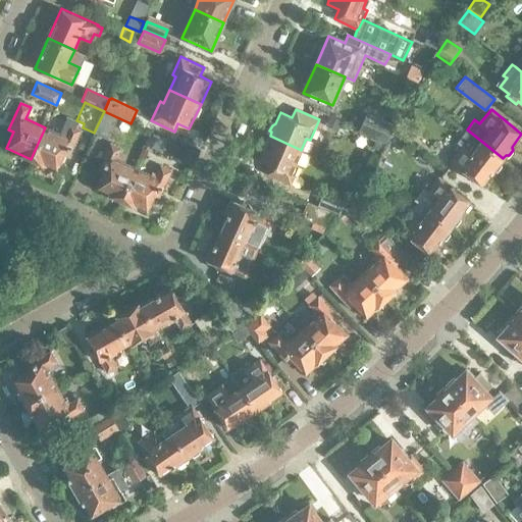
[(94,133),(108,139),(117,117),(104,111),(94,133)]
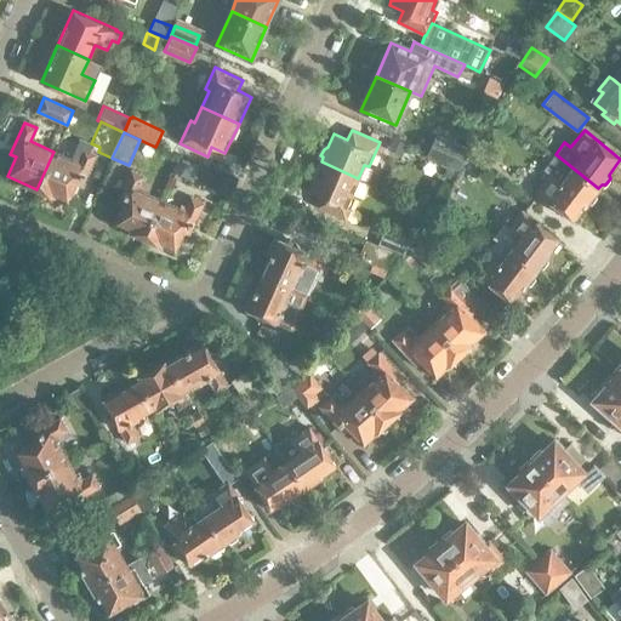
[(456,167),(459,163),(466,147),(437,135),(428,155),(442,161),(455,167),(456,167)]
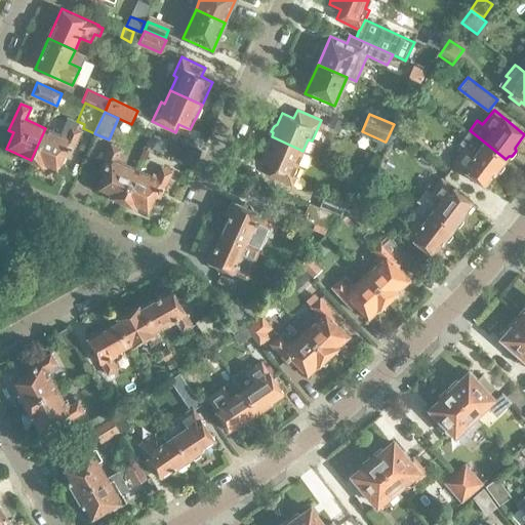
[(345,123),(332,118),(328,127),(339,132),(345,123)]
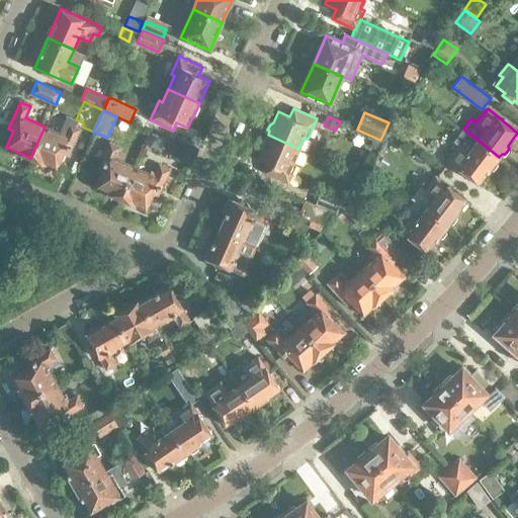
[(45,126),(30,158),(56,169),(64,154),(69,156),(81,130),(70,124),(65,136),(45,126)]
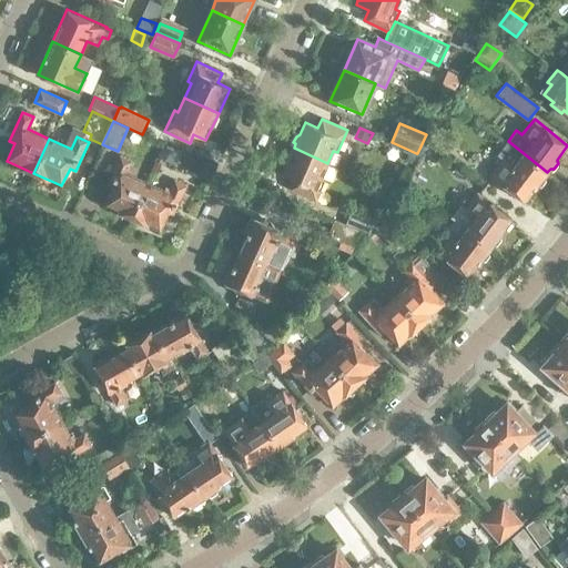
[(540,185),(545,180),(544,175),(547,172),(508,141),(497,155),(503,160),(492,175),(525,201),(538,185),(540,185)]
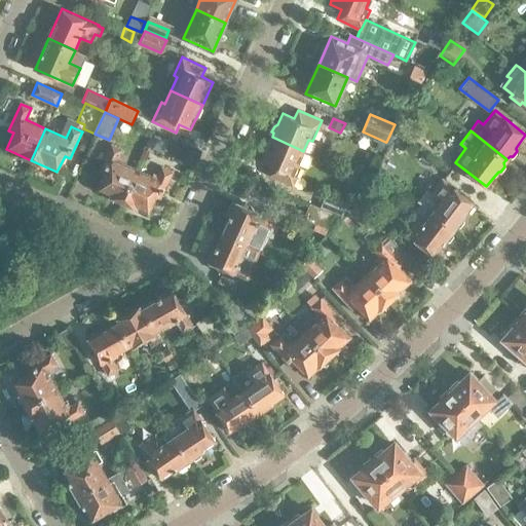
[(303,151),(272,137),(270,141),(267,142),(265,146),(266,149),(261,161),(272,166),(268,175),(292,186),(301,166),(297,164),(303,151)]
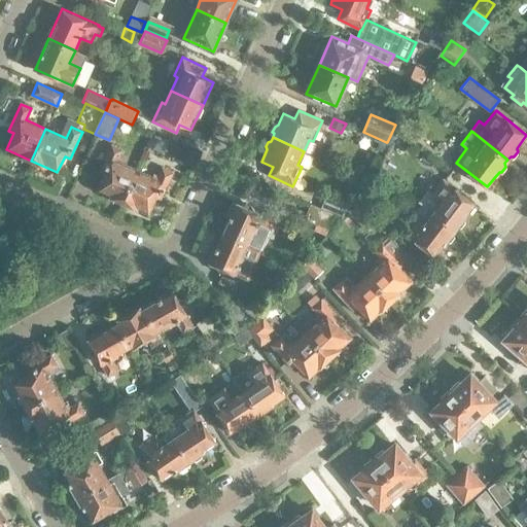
[(123,202),(137,170),(116,161),(121,149),(111,145),(99,172),(104,174),(97,190),(123,202)]
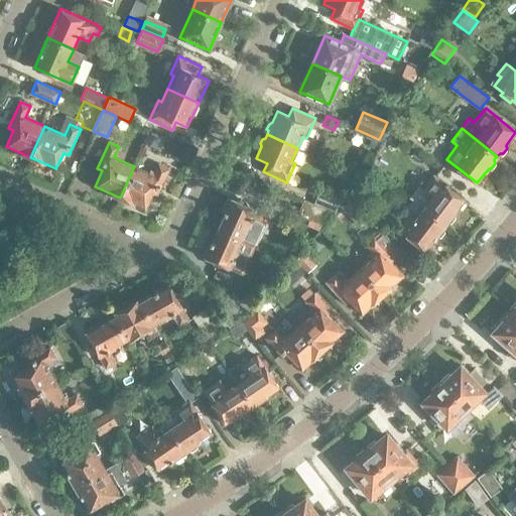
[(153,175),(134,166),(120,198),(144,209),(151,192),(156,196),(168,169),(158,164),(153,175)]
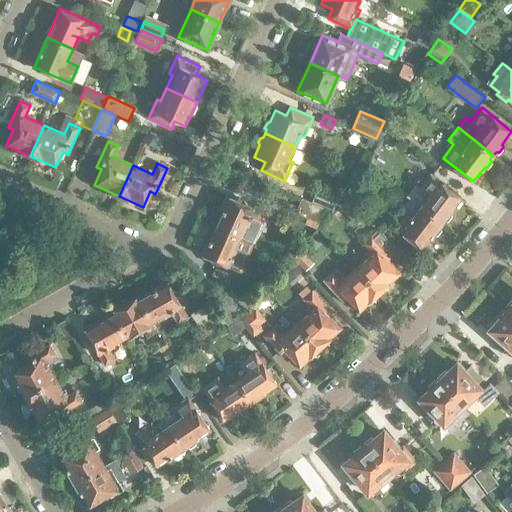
[(461,197),(430,174),(420,187),(415,184),(406,196),(410,199),(420,206),(442,223),(445,219),(448,219),(451,215),(450,212),(461,197)]
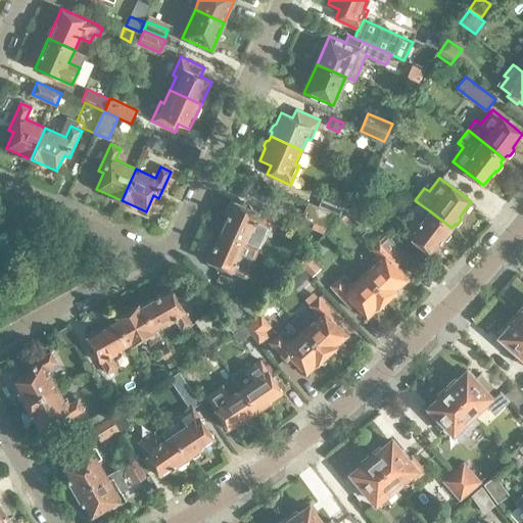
[(357,199),(366,208),(374,199),(364,191),(357,199)]
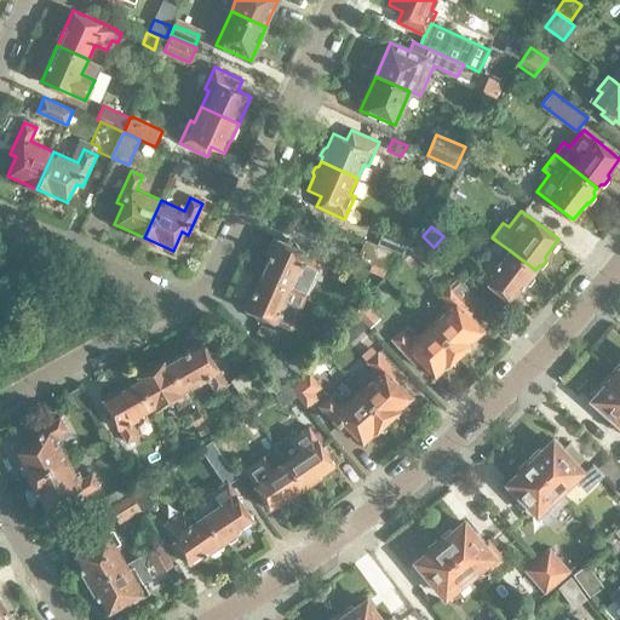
[(384,230),(378,245),(403,256),(411,250),(415,244),(384,230)]
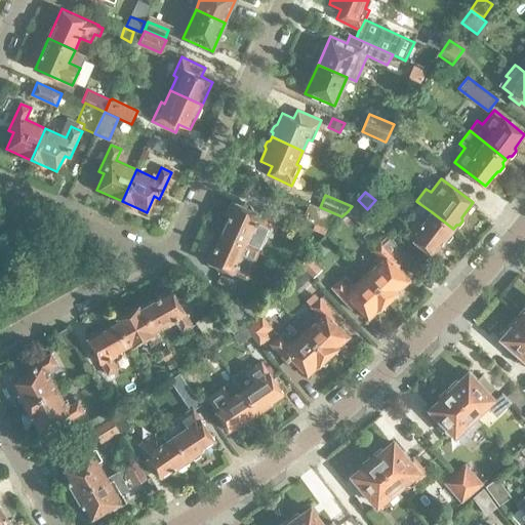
[(221,232),(244,242),(250,230),(251,231),(254,223),(268,229),(272,218),(231,200),(226,212),(228,213),(225,218),(227,219),(221,232)]
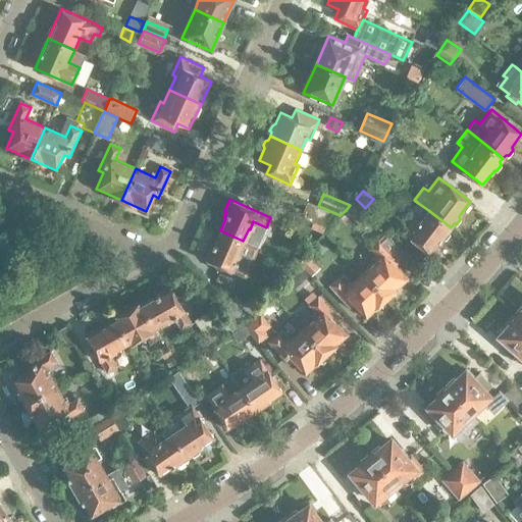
[(340,215),(318,206),(308,202),(301,217),(327,227),(340,215)]
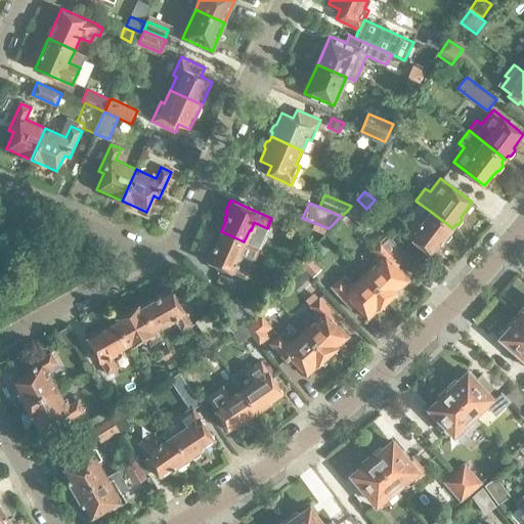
[(433,254),(444,239),(447,239),(451,234),(450,230),(452,228),(430,211),(420,204),(412,214),(413,214),(401,230),(433,254)]
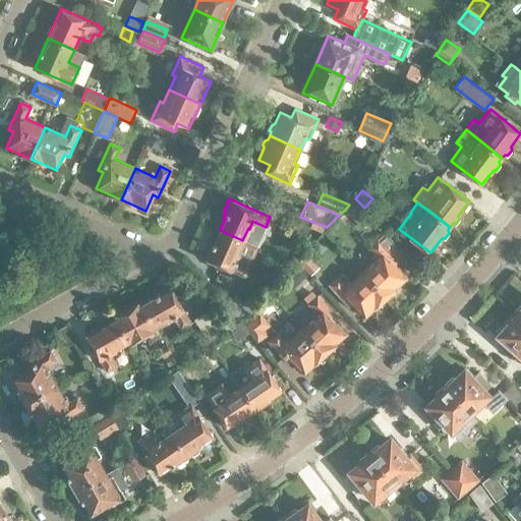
[(241,243),(242,240),(220,230),(215,241),(213,240),(211,244),(210,243),(203,258),(243,276),(254,249),(241,243)]
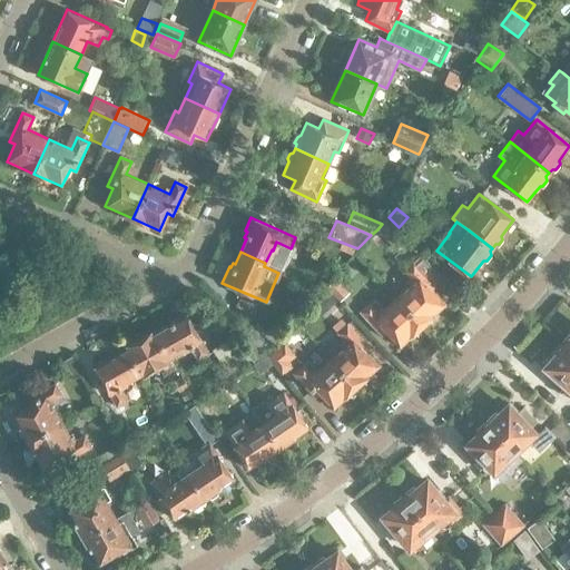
[(432,321),(432,314),(443,304),(430,290),(433,286),(431,283),(440,275),(421,255),(403,271),(410,278),(406,282),(409,284),(396,296),(422,324),(425,321),(432,321)]
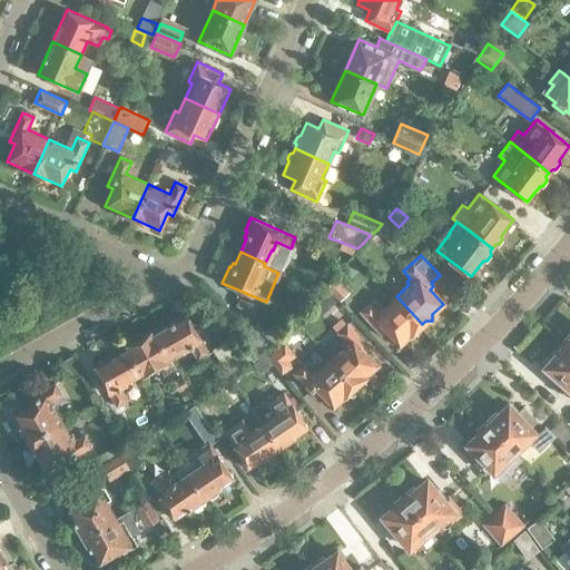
[(336,279),(327,287),(340,301),(349,293),(336,279)]
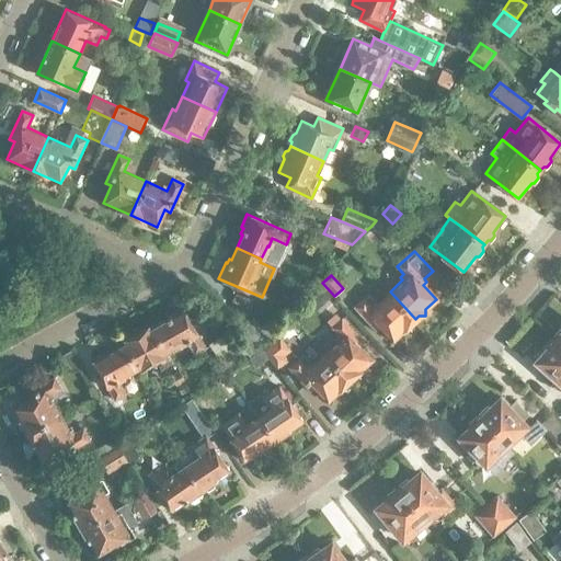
[(322,286),(308,299),(317,309),(331,296),(322,286)]
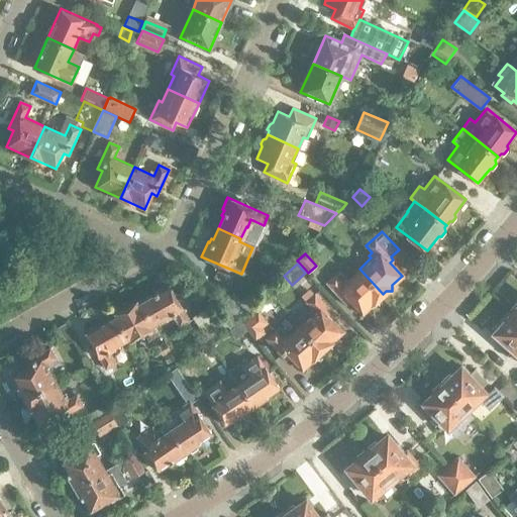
[(383,294),(359,269),(348,279),(340,271),(326,283),(345,303),(349,300),(362,313),(373,303),(379,303),(379,297),(383,294)]
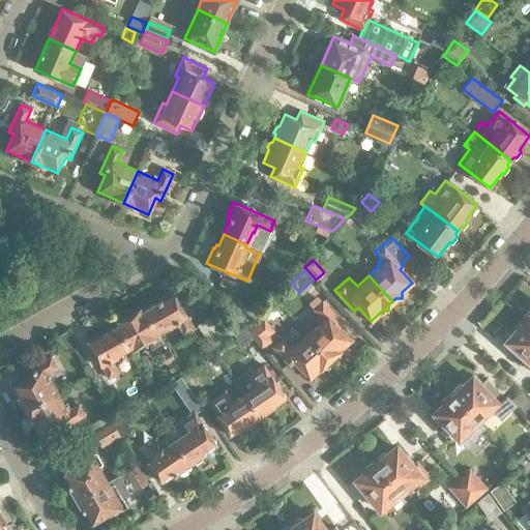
[(156,302),(146,308),(158,331),(170,325),(171,327),(178,324),(184,335),(194,329),(172,290),(157,298),(158,299),(155,301),(156,302)]
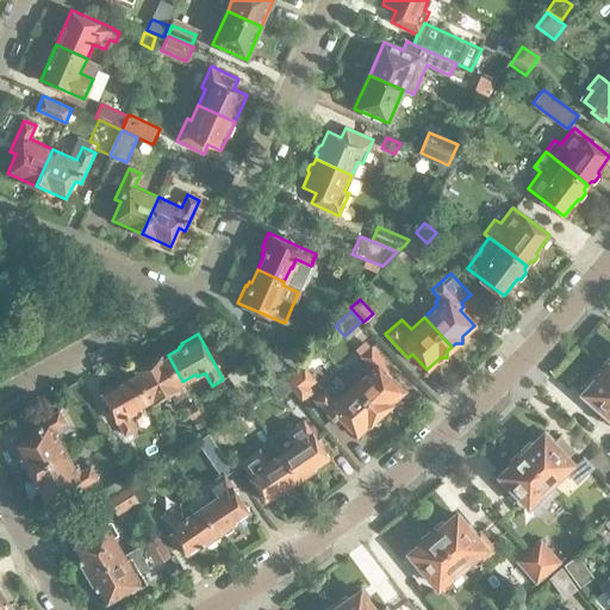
[(366,342),(365,341),(355,349),(361,356),(362,355),(369,363),(363,368),(366,372),(353,384),(379,414),(384,410),(391,409),(392,402),(403,392),(388,375),(393,372),(366,341),(366,342)]
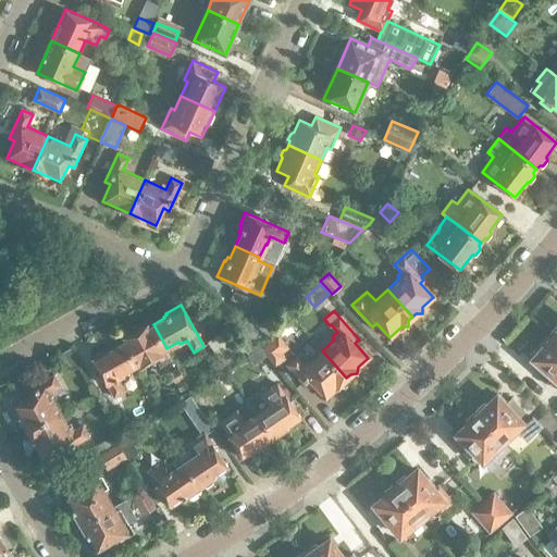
[(173,360),(168,351),(166,348),(153,324),(151,321),(121,339),(122,342),(135,366),(136,369),(158,357),(163,366),(173,360)]
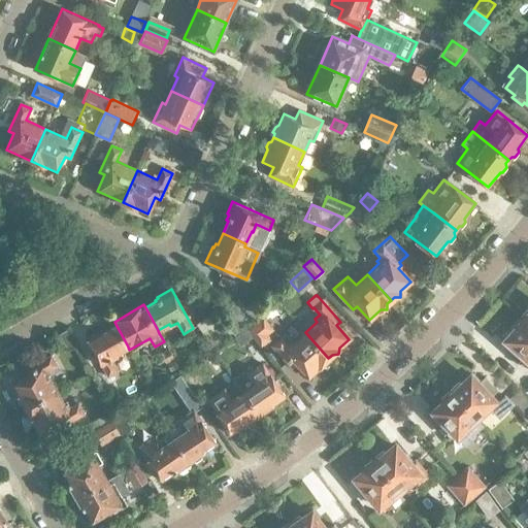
[(232,333),(221,320),(213,312),(197,324),(211,347),(232,333)]
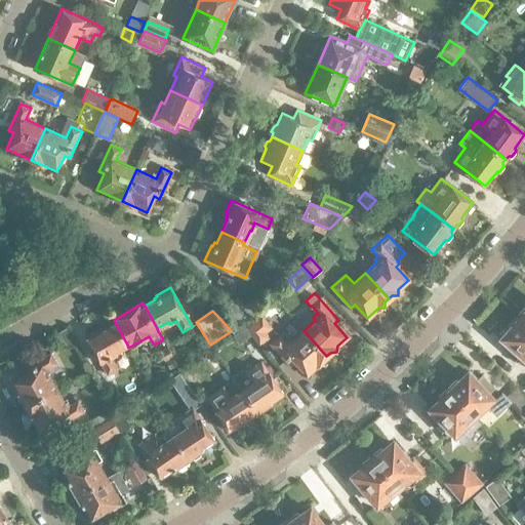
[(245,327),(259,346),(270,337),(266,333),(273,328),(263,314),(245,327)]
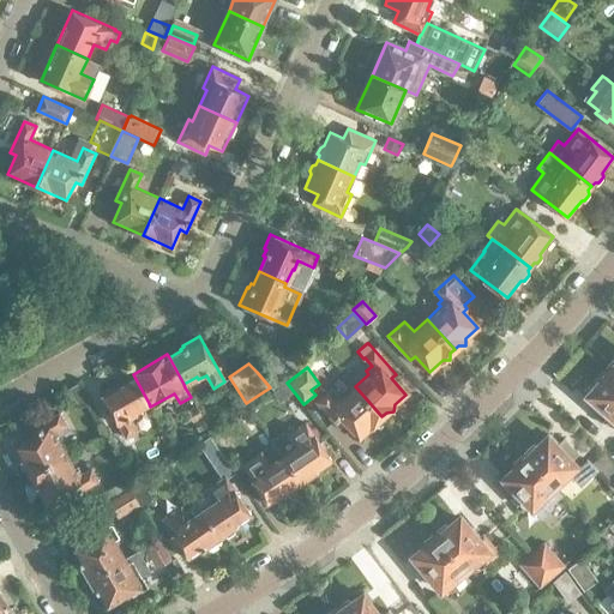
[(613,377),(608,372),(588,393),(613,417),(613,377)]
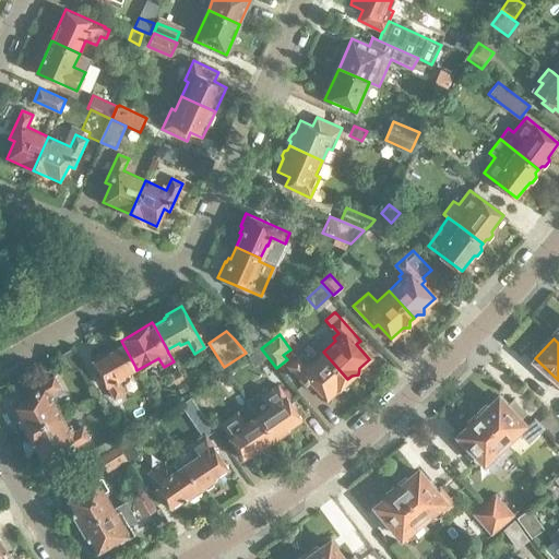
[(135,367),(122,343),(110,349),(110,348),(105,351),(105,349),(91,357),(108,388),(104,391),(110,403),(127,393),(119,379),(123,376),(123,375),(122,373),(135,367)]
